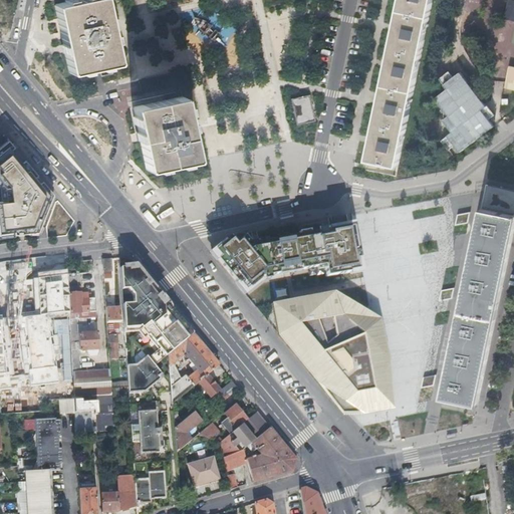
[(75,0),(55,4),(55,5),(54,5),(68,72),(69,72),(69,73),(79,71),(88,69),(98,67),(106,65),(117,63),(116,62),(117,62),(104,0),(75,0)]
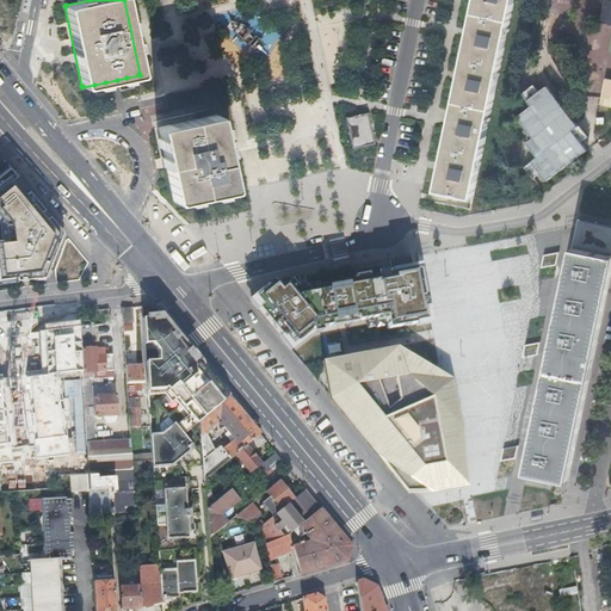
[(474,0),(433,189),(437,190),(470,196),(512,0),(474,0)]
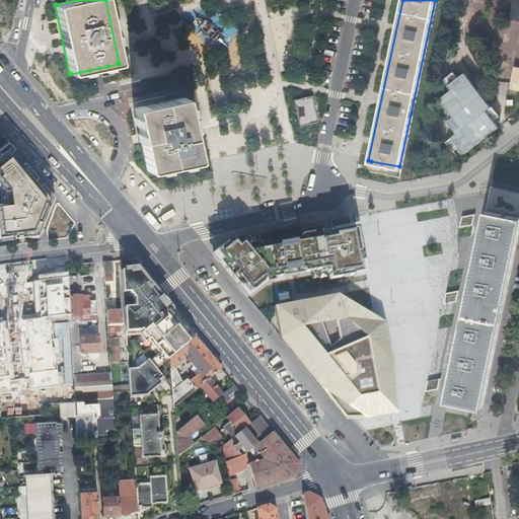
[(518,0),(514,0),(513,0),(511,0),(509,15),(508,17),(518,19),(518,66),(513,66),(510,82),(509,88),(518,90),(518,0)]
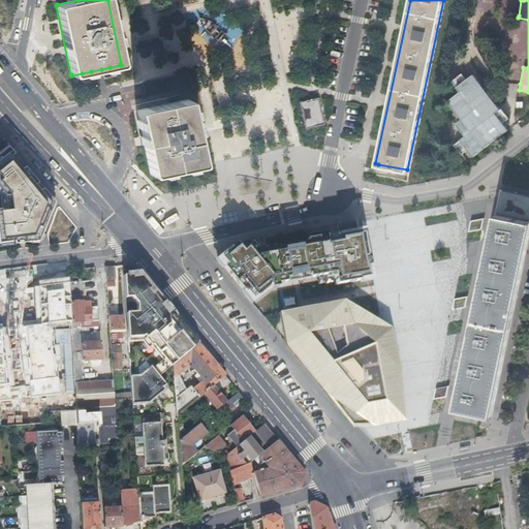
[(299,102),(306,128),(324,123),(318,97),(299,102)]
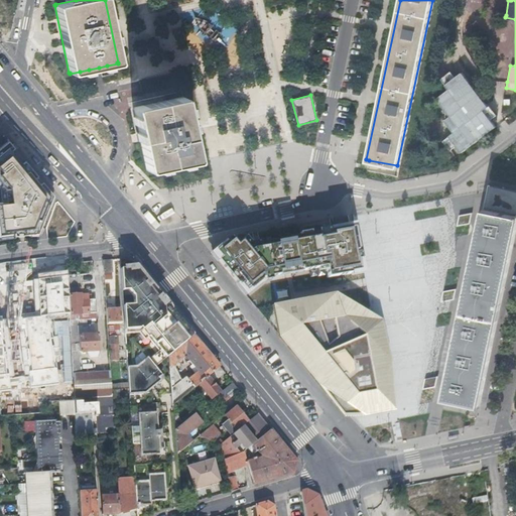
[(147,170),(156,168),(165,166),(178,163),(187,162),(197,160),(197,159),(198,159),(184,97),(183,97),(183,96),(134,107),(134,108),(133,108),(146,169),(147,169),(147,170)]
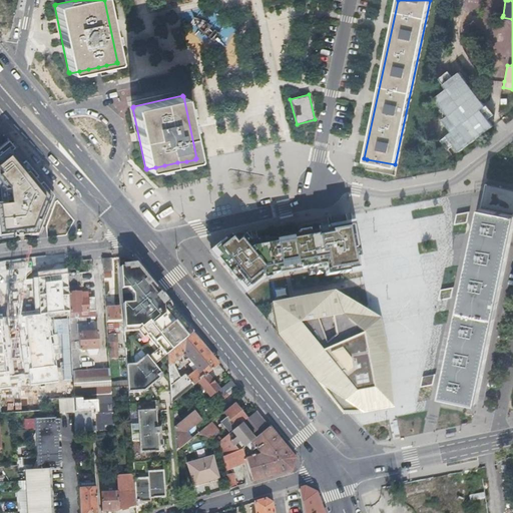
[(52,192),(8,138),(0,144),(0,179),(5,185),(6,199),(0,199),(0,231),(14,230),(13,233),(29,231),(29,228),(39,227),(41,221),(38,220),(46,199),(49,200),(52,192)]
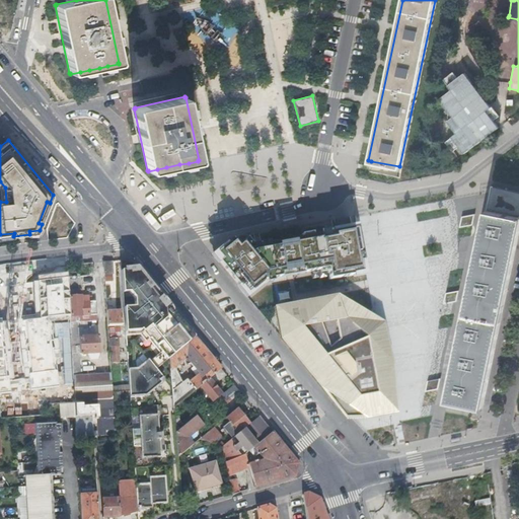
[(518,232),(518,192),(492,187),(490,194),(487,210),(448,400),(482,406),(518,232)]
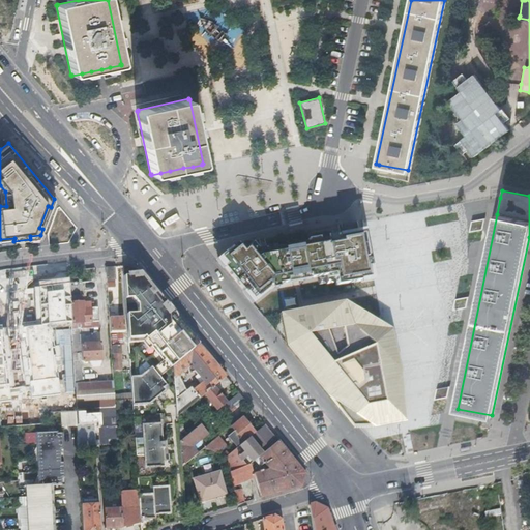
[(469,233),(482,230),(484,219),(471,222),(469,233)]
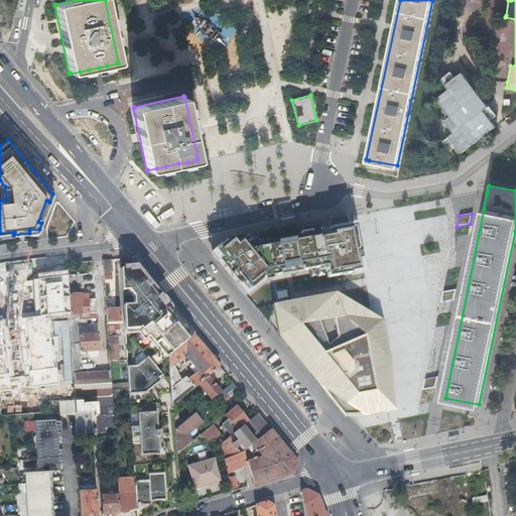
[(327,277),(362,271),(355,227),(251,246),(243,235),(234,236),(212,254),(244,292),(262,278),(289,273),(289,269),(300,267),(300,271),(325,267),(327,277)]
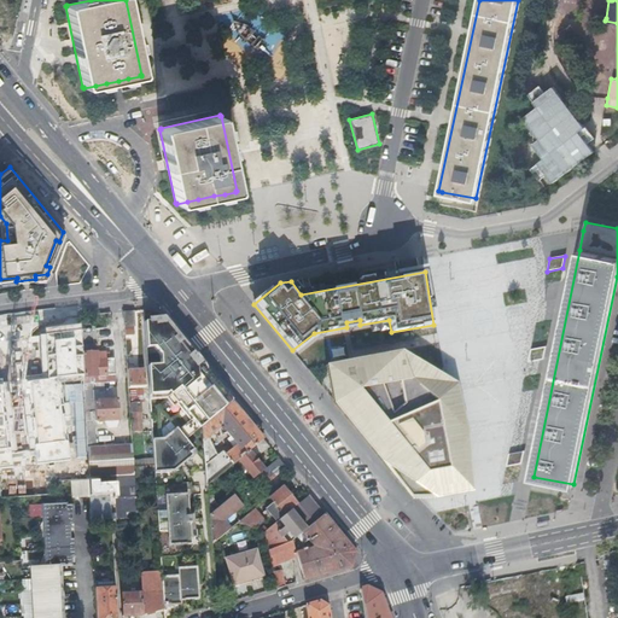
[(123,324),(134,324),(133,310),(134,309),(123,310),(123,324)]
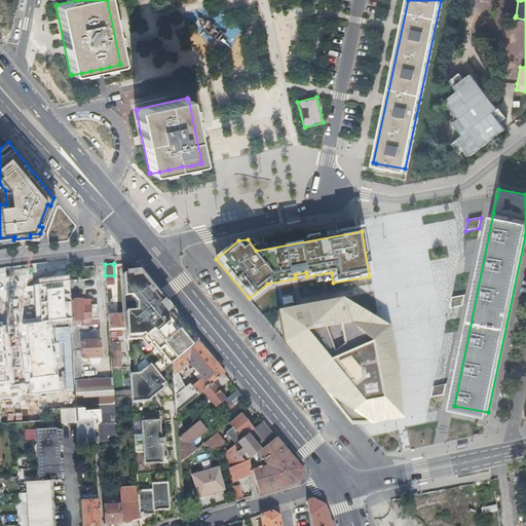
[(130,393),(132,402),(144,401),(151,401),(151,398),(151,395),(154,392),(155,395),(163,387),(161,385),(164,382),(157,374),(172,362),(197,341),(165,303),(147,279),(146,280),(140,272),(132,273),(132,271),(122,272),(124,296),(130,296),(135,300),(136,302),(137,311),(125,311),(126,329),(126,336),(141,335),(142,334),(161,358),(158,360),(151,366),(149,364),(144,368),(145,369),(139,374),(129,374),(130,393)]
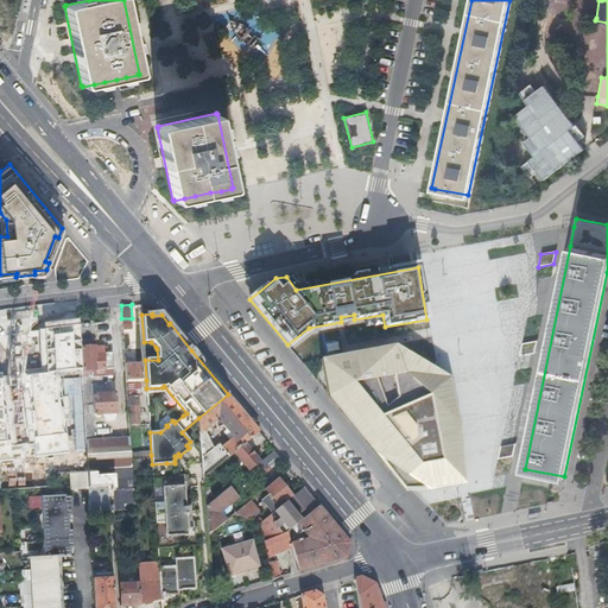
[(121,318),(122,329),(132,328),(132,318),(121,318)]
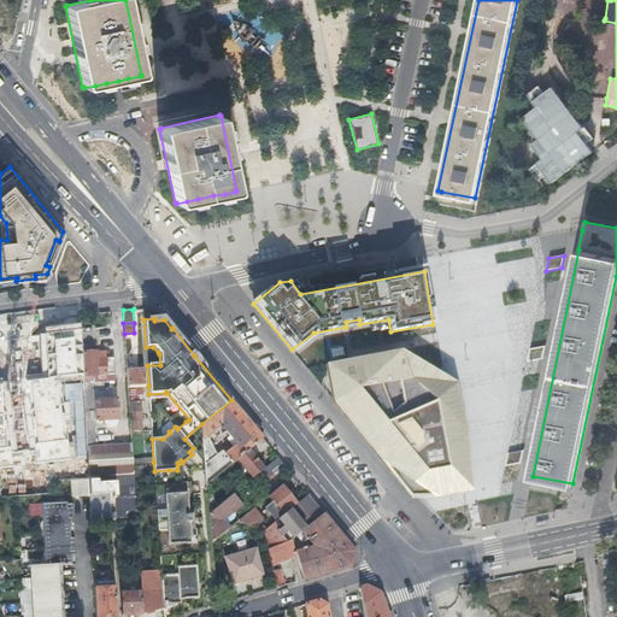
[(95,327),(80,328),(81,345),(82,345),(84,375),(95,374),(95,377),(99,377),(99,378),(104,377),(103,374),(116,372),(115,357),(105,357),(105,356),(97,357),(95,327)]
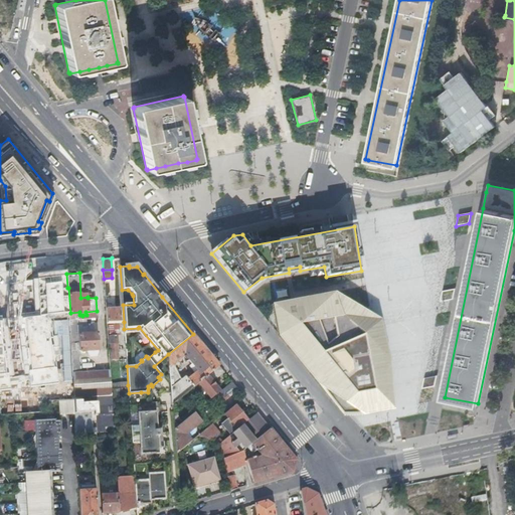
[(0,287),(0,305),(33,304),(33,282),(20,282),(20,279),(0,279),(0,287)]
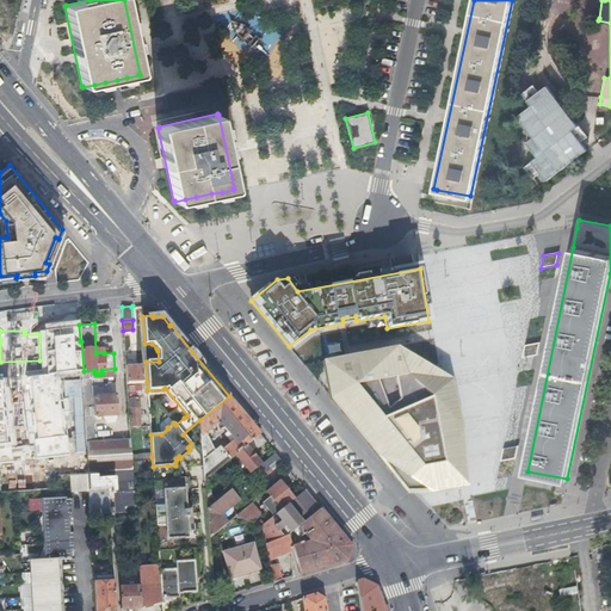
[(522,358),(537,355),(539,343),(524,345),(522,358)]
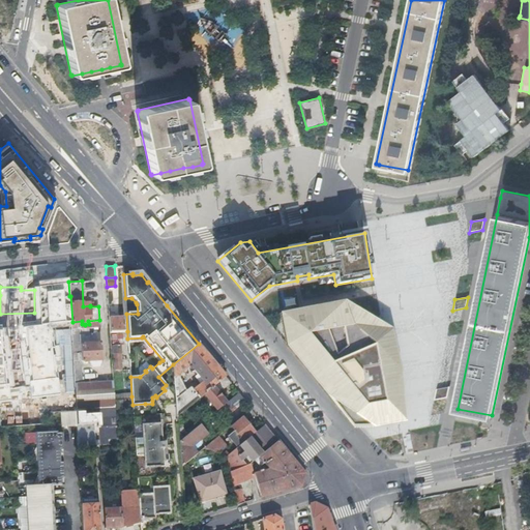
[(392,423),(408,420),(404,376),(394,325),(380,318),(347,299),(282,311),(288,346),(328,395),(356,427),(377,425),(392,423)]
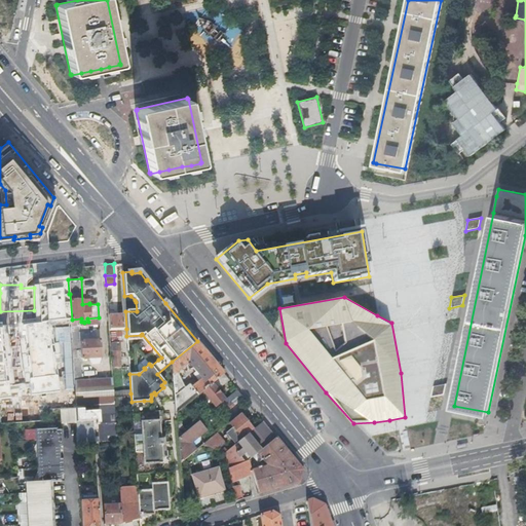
[(109,314),(109,329),(123,328),(122,313),(109,314)]
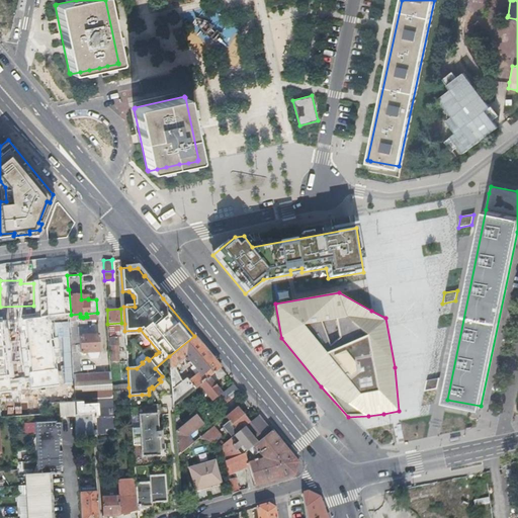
[(22,316),(8,316),(8,330),(22,330),(22,316)]
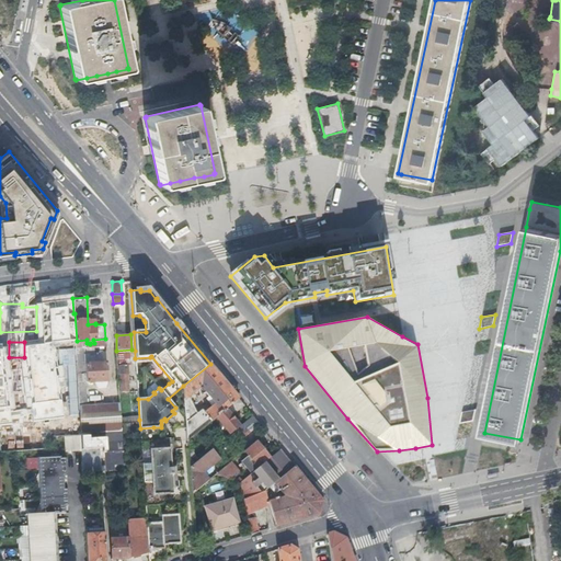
[(78,390),(87,389),(87,381),(86,364),(84,348),(76,348),(78,390)]
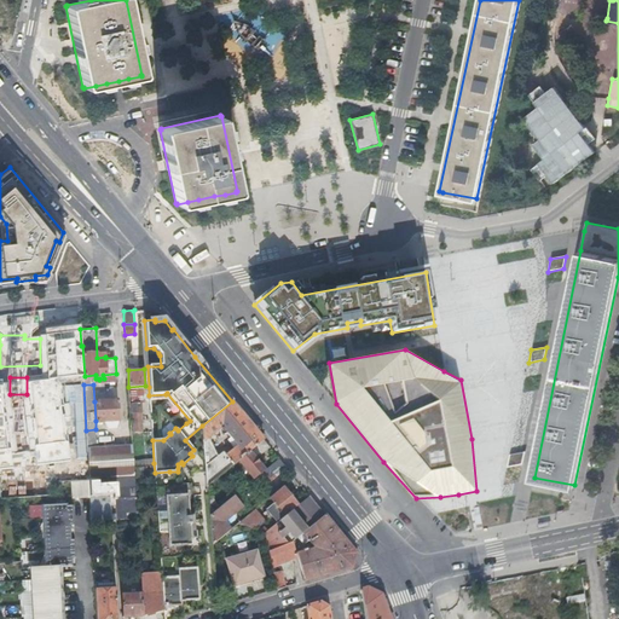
[(131,401),(142,400),(140,388),(129,389),(131,401)]
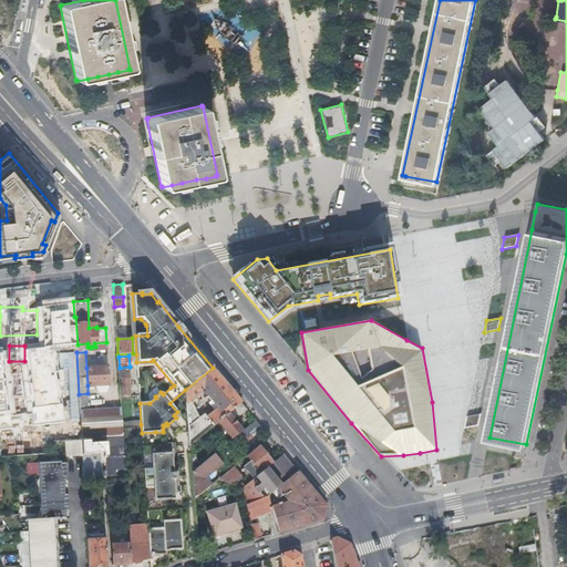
[(0,362),(0,388),(27,388),(27,362),(0,362)]
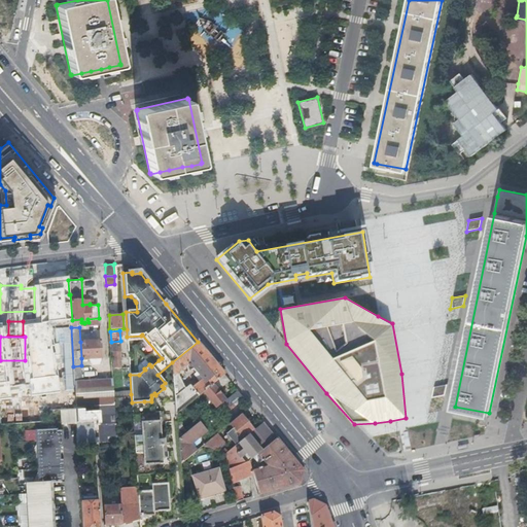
[(80,342),(81,358),(101,357),(100,341),(80,342)]
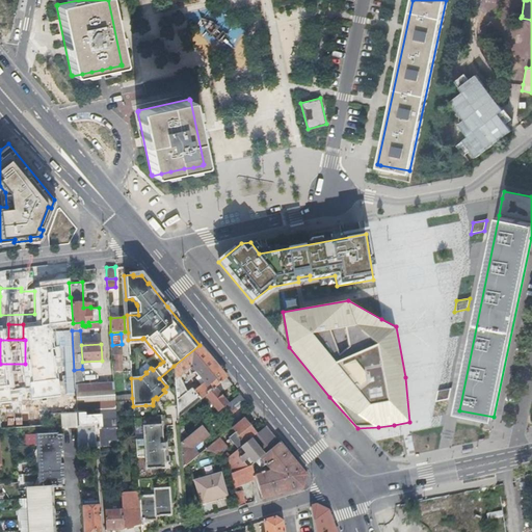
[(112,346),(114,371),(122,370),(121,345),(112,346)]
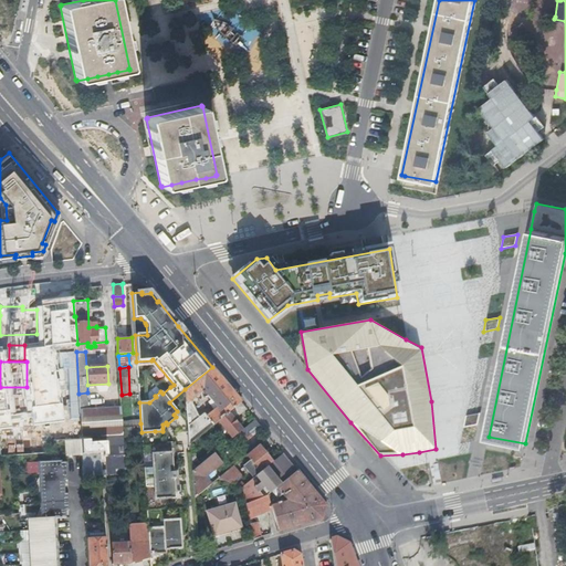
[(206,416),(212,423),(217,420),(227,412),(229,410),(240,401),(212,367),(185,389),(186,402),(188,400),(200,390),(201,392),(205,390),(208,394),(207,395),(211,400),(212,400),(218,407),(206,416)]
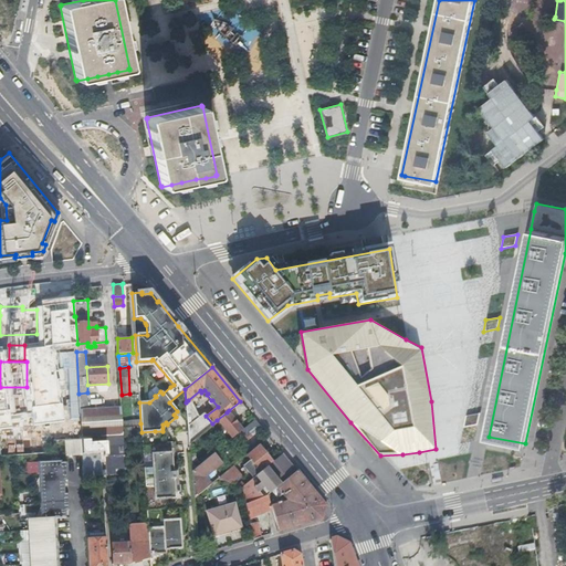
[(122,433),(122,425),(121,406),(88,408),(87,392),(79,394),(80,413),(81,436),(88,436),(101,435),(122,433)]
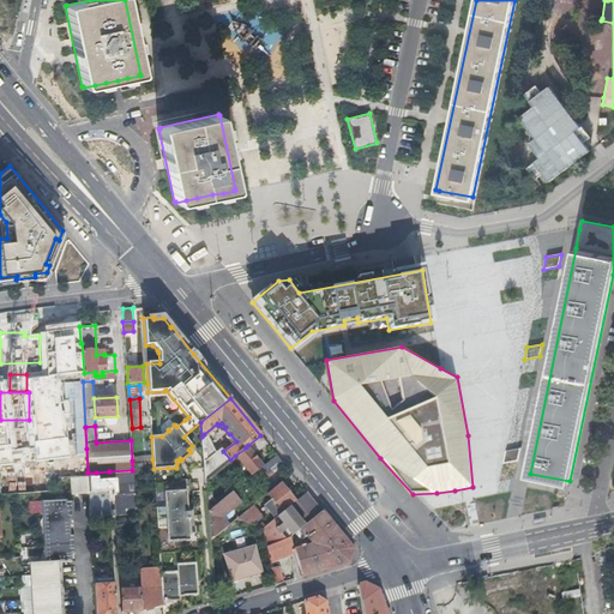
[(202,437),(204,462),(215,452),(204,434),(202,437)]
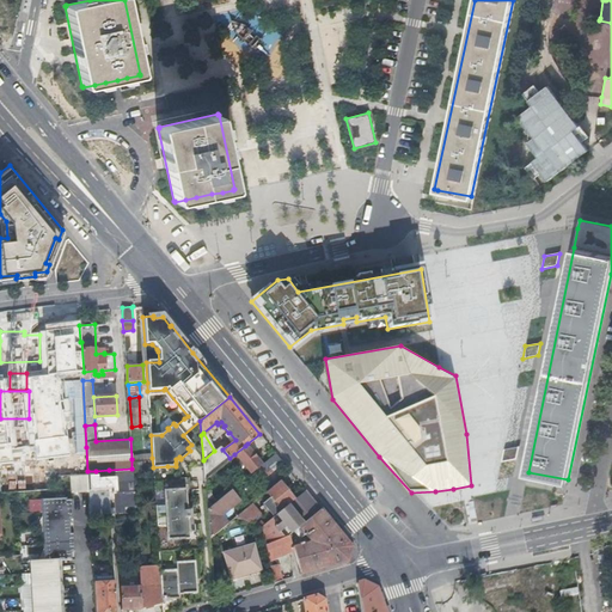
[(265,441),(259,434),(248,444),(252,451),(265,441)]
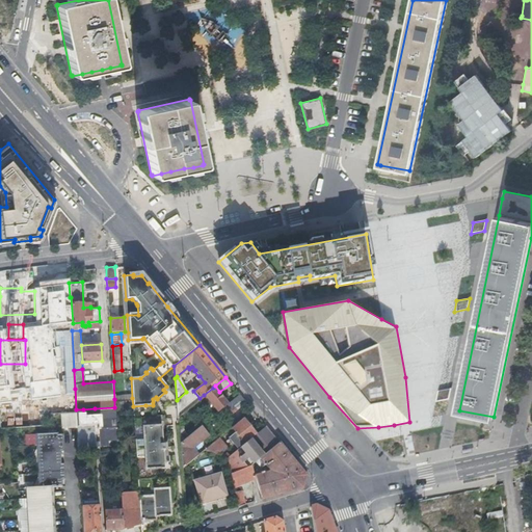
[(213,388),(204,395),(217,411),(221,408),(227,403),(213,388)]
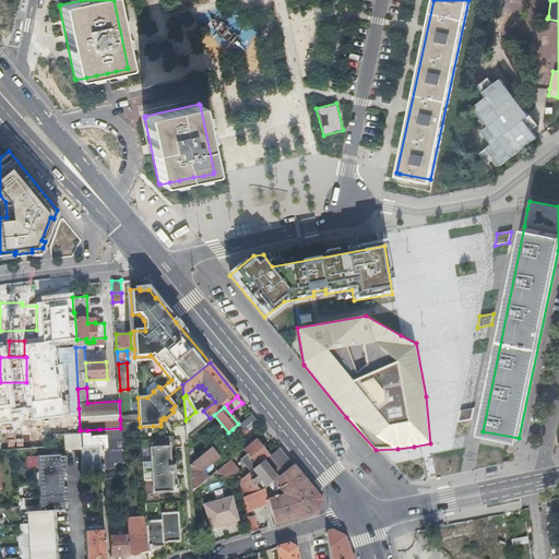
[(458,423),(472,420),(474,407),(461,409),(458,423)]
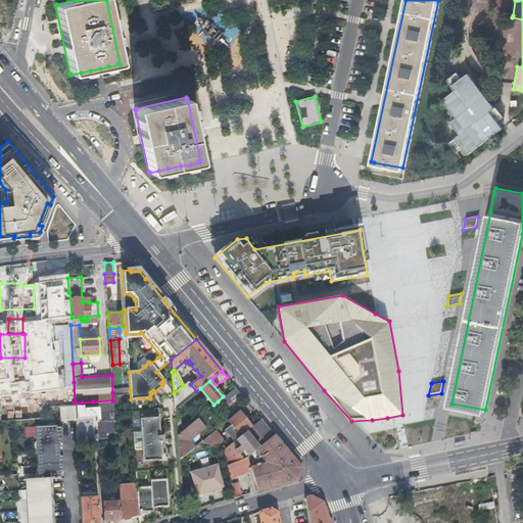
[(174,393),(174,398),(175,410),(196,391),(190,384),(188,382),(183,385),(174,393)]
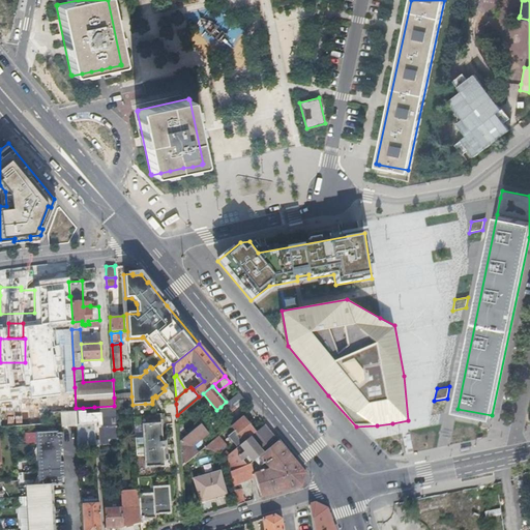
[(233,406),(243,399),(238,391),(228,400),(233,406)]
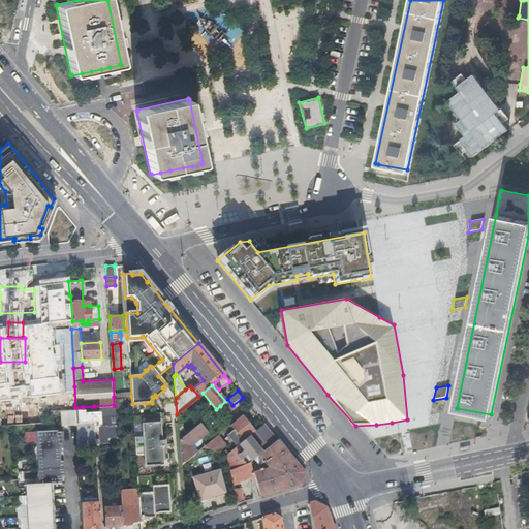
[(131,396),(114,397),(114,405),(132,404),(131,396)]
